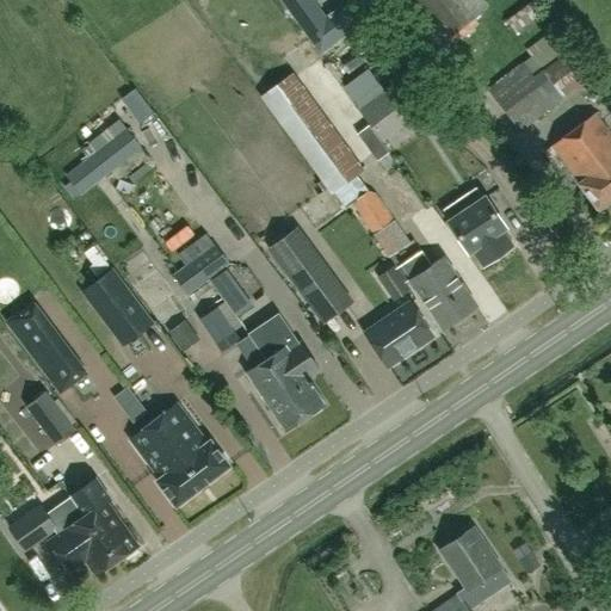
[(307,0),(304,0),(289,12),(319,53),(344,36),(331,17),(323,23),(320,19),(307,0)]
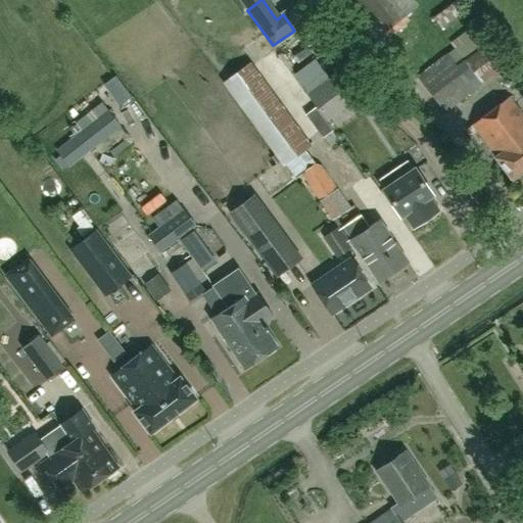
[(354,0),(381,35),(382,34),(386,38),(393,33),(389,29),(418,6),(413,0),(354,0)]
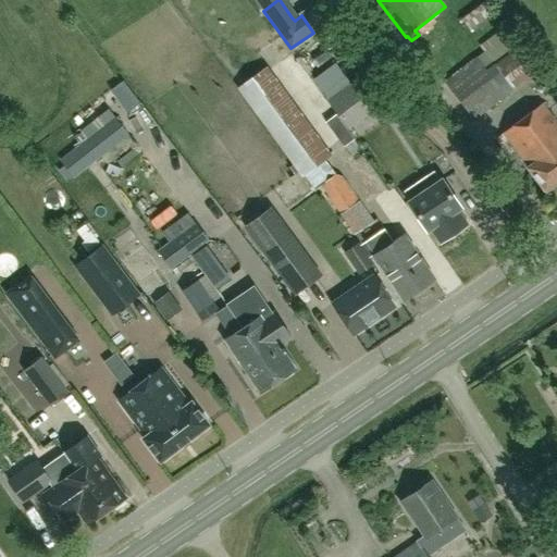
[(486,0),(462,19),(470,29),(494,10),(486,0)]
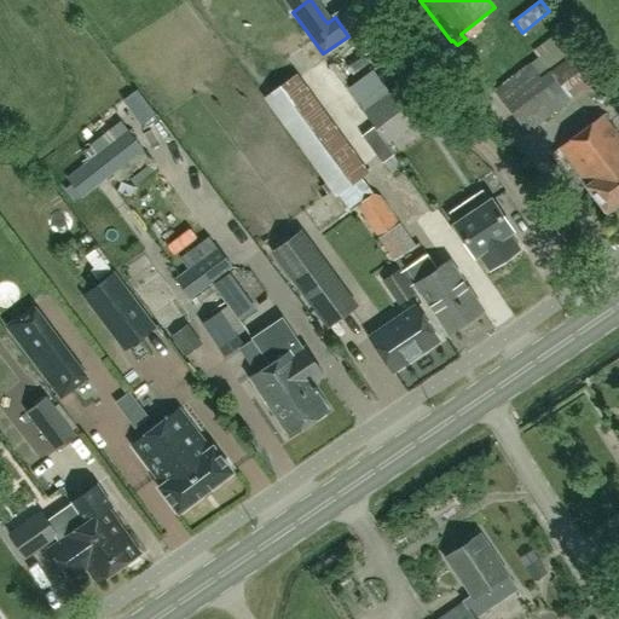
[(526,134),(570,99),(599,76),(578,50),(572,53),(556,33),(531,52),(536,57),(492,91),(526,134)]
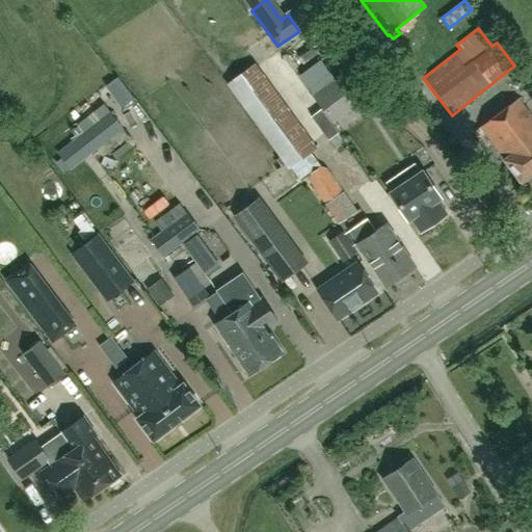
[(293,75),(325,61),(313,32),(282,46),(293,75)]
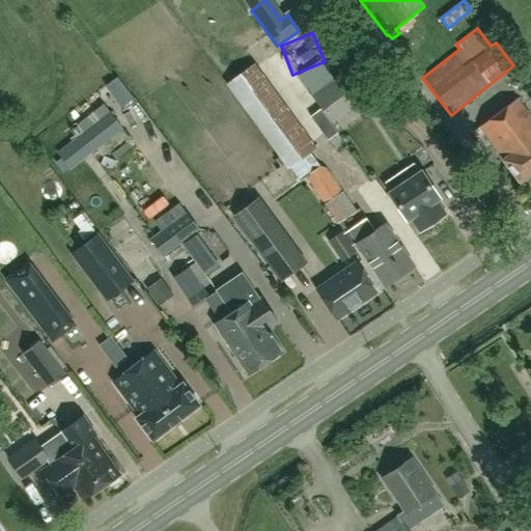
[(286,169),(308,154),(315,148),(253,63),(225,84),(286,169)]
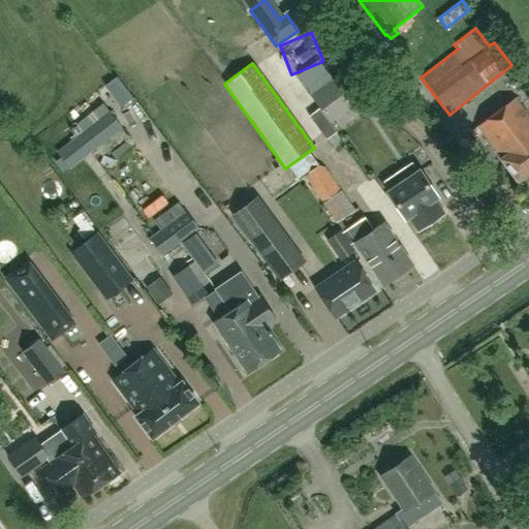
[(349,68),(312,95),(330,120),(368,92),(349,68)]
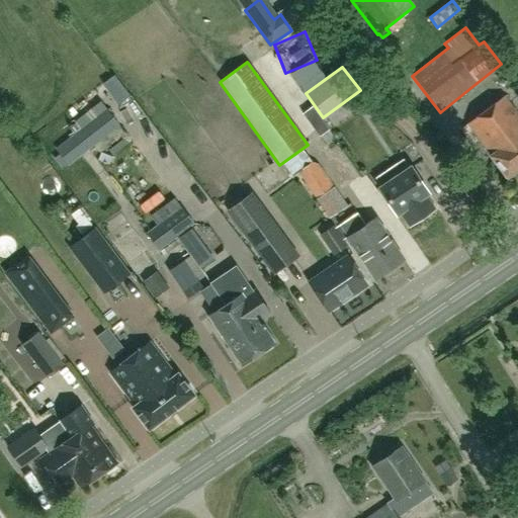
[(101,84),(115,102),(126,94),(112,76),(101,84)]
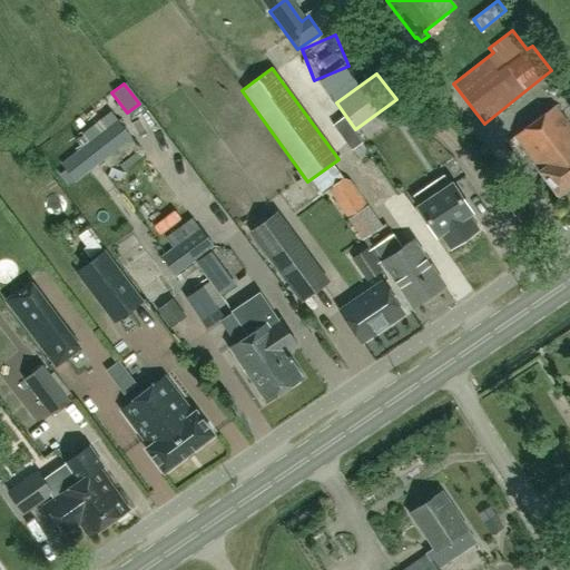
[(569,126),(554,106),(514,136),(540,170),(558,194),(569,184),(569,126)]
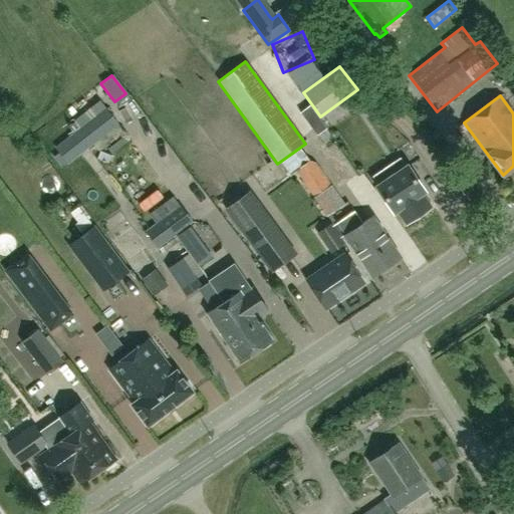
[(316,136),(325,129),(309,106),(299,112),(316,136)]
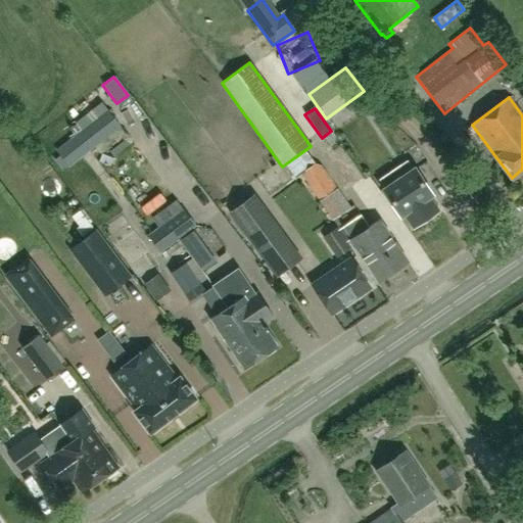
[(80,159),(120,128),(105,109),(55,150),(60,156),(54,160),(62,170),(67,165),(68,168),(79,158),(80,159)]
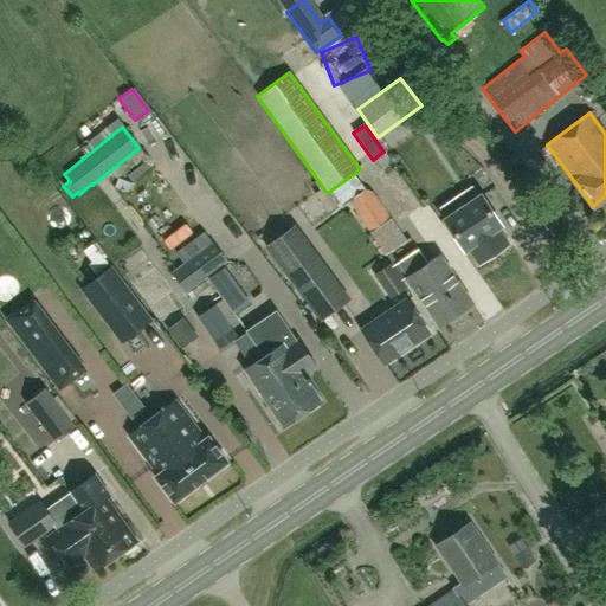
[(445,219),(464,249),(468,246),(478,262),(505,244),(495,227),(498,225),(479,195),(479,197),(471,185),(455,197),(462,208),(445,219)]
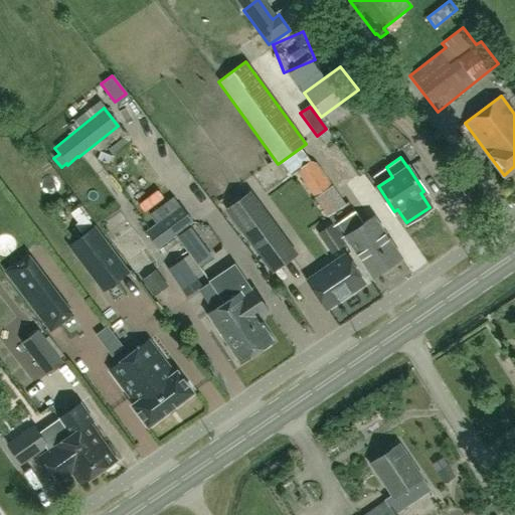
[(308,161),(295,171),(327,217),(344,204),(316,164),(308,161)]
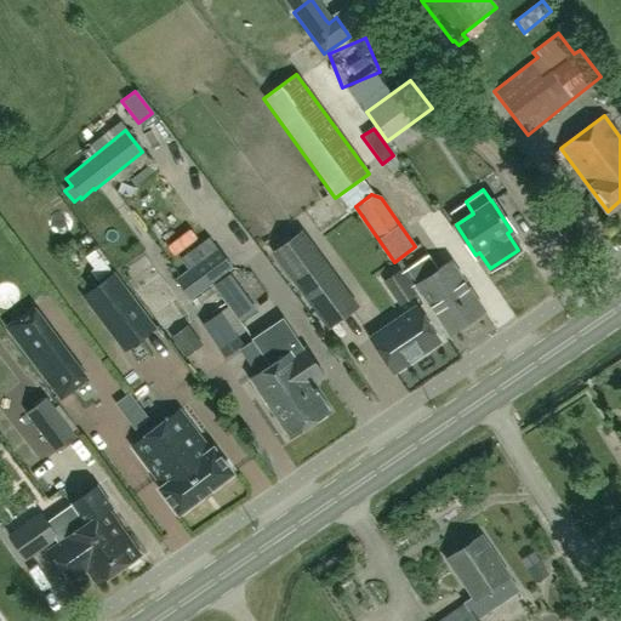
[(359,307),(302,229),(272,252),(328,330),(359,307)]
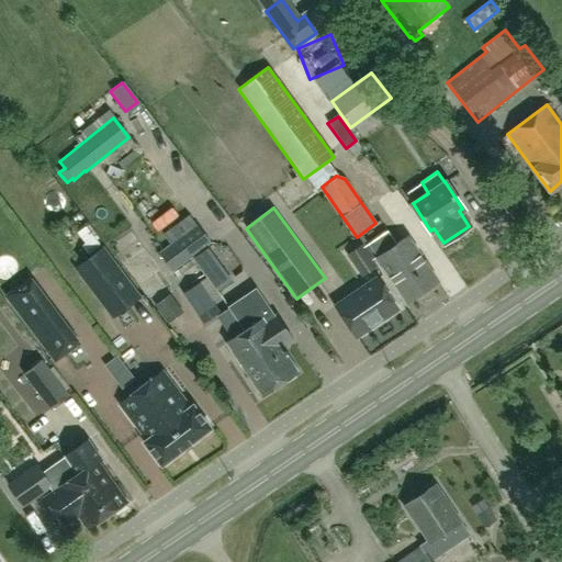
[(181,227),(186,234),(158,254),(171,271),(211,244),(198,225),(197,226),(192,220),(181,227)]
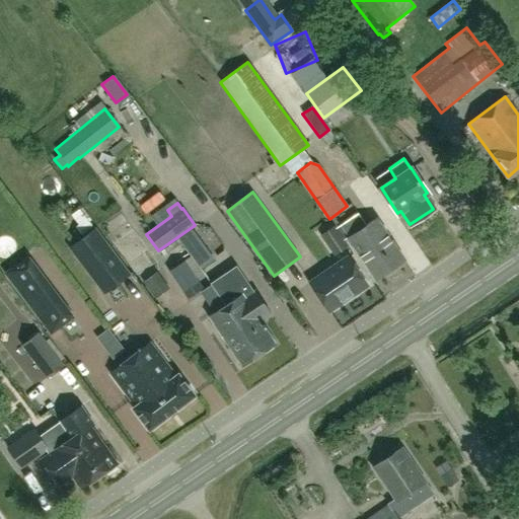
[(358,214),(340,226),(351,243),(375,280),(404,261),(379,224),(369,231),(358,214)]
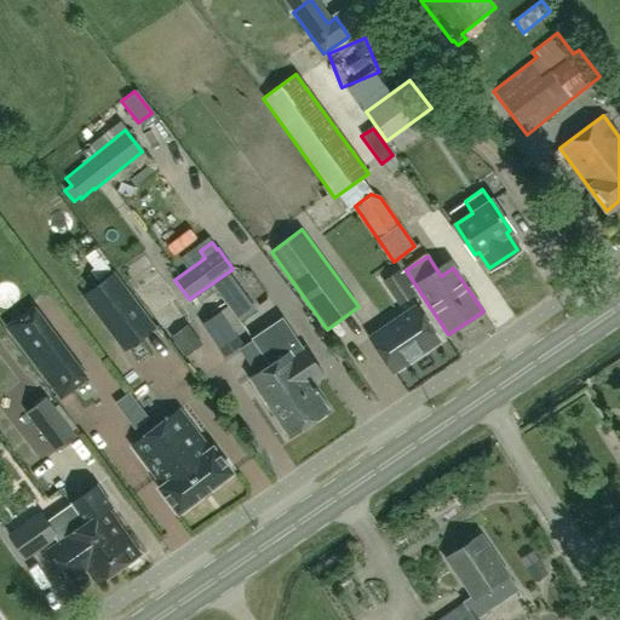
[(417,293),(399,270),(382,282),(400,306),(417,293)]
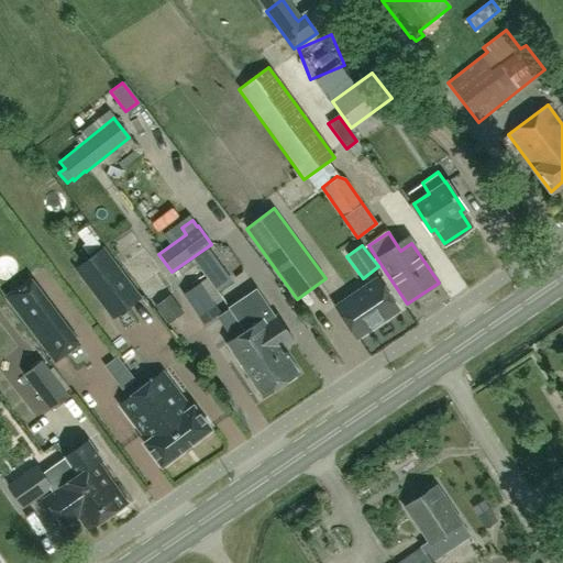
[(74,268),(85,283),(112,320),(142,298),(103,246),(74,268)]
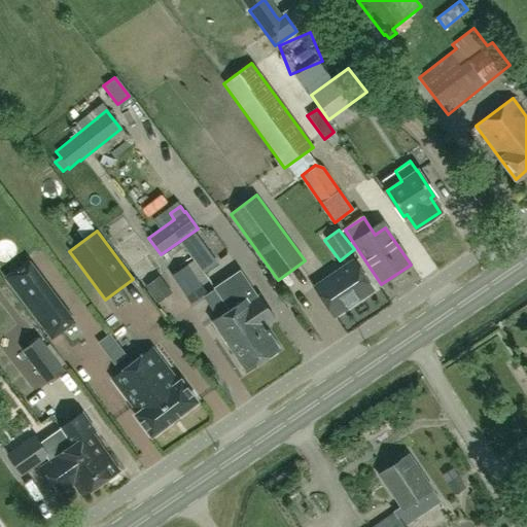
[(29,308),(51,290),(29,259),(5,277),(29,308)]
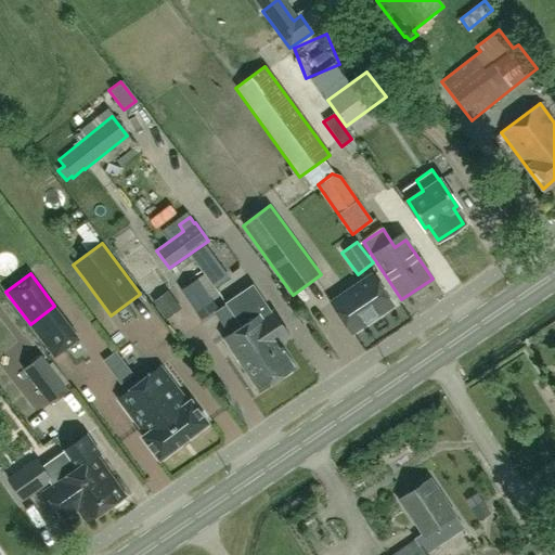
[(180,291),(199,320),(218,309),(210,298),(217,294),(205,274),(180,291)]
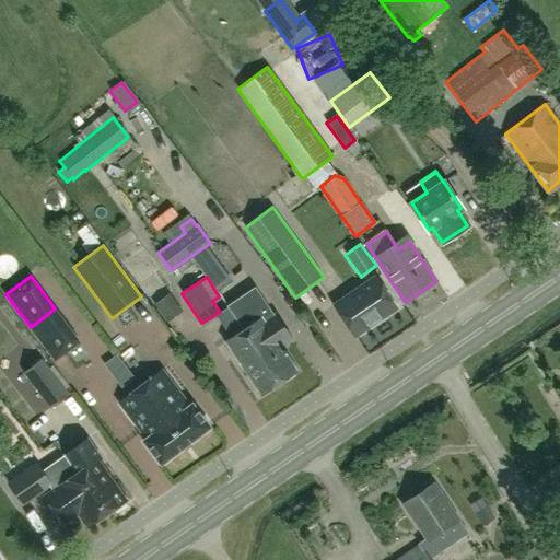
[(334,305),(354,335),(395,307),(375,277),(334,305)]
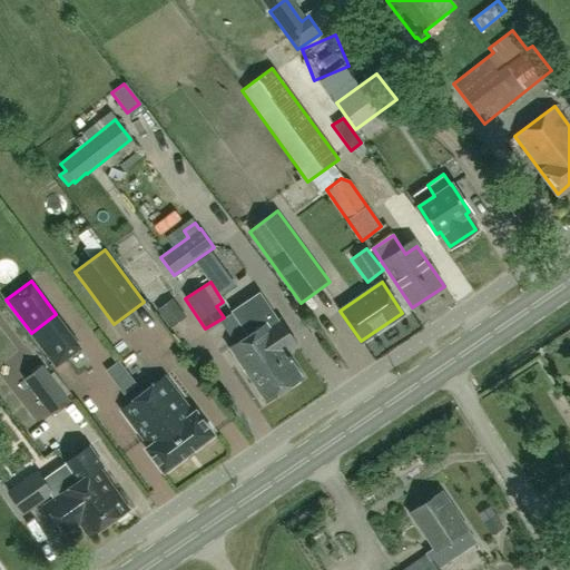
[(248,335),(228,349),(264,401),(302,376),(286,353),(298,346),(282,321),(281,322),(261,292),(232,311),(233,311),(248,335)]
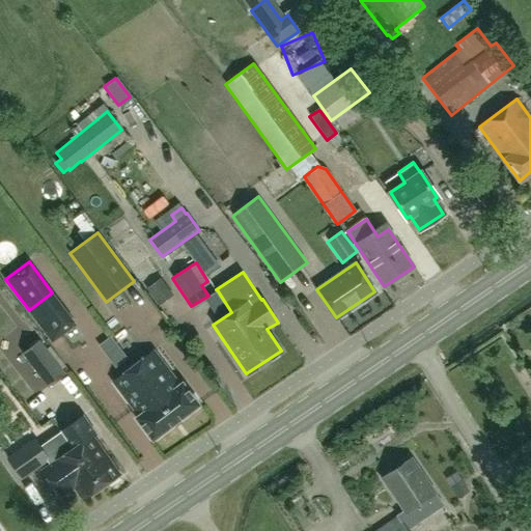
[(156,299),(168,289),(160,279),(147,288),(156,299)]
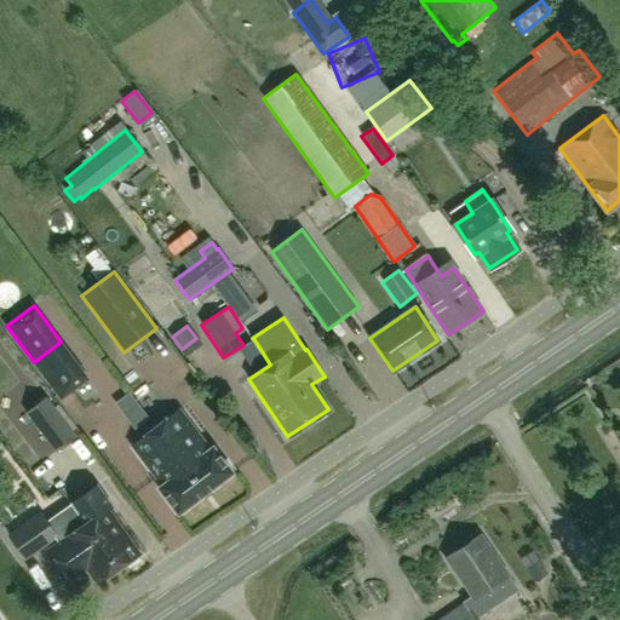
[(74,360),(47,380),(61,399),(89,378),(74,360)]
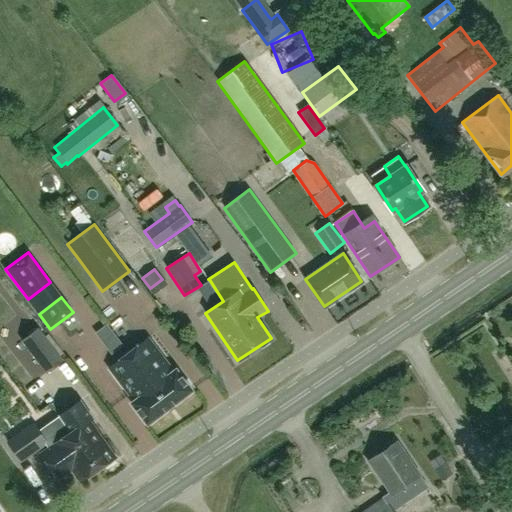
[(21,341),(46,374),(62,362),(37,329),(21,341)]
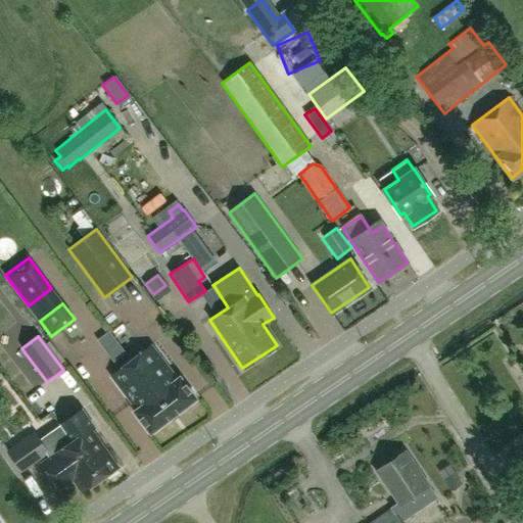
[(150,345),(111,375),(137,410),(134,412),(150,433),(195,398),(179,377),(176,380),(150,345)]
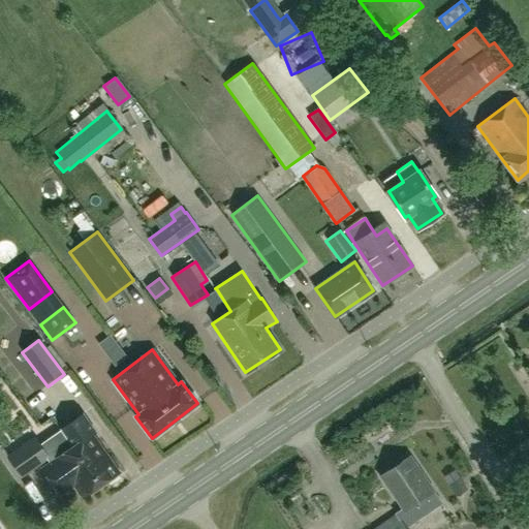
[(73,445),(100,486),(119,472),(93,435),(95,433),(81,413),(60,429),(72,446),(73,445)]
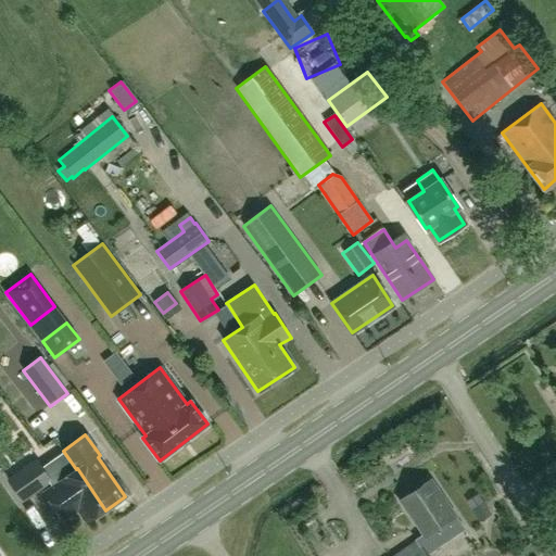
[(42,466),(36,457),(4,480),(21,503),(51,480),(54,484),(42,492),(62,520),(77,510),(86,523),(105,510),(77,468),(76,469),(75,470),(63,453),(42,466)]
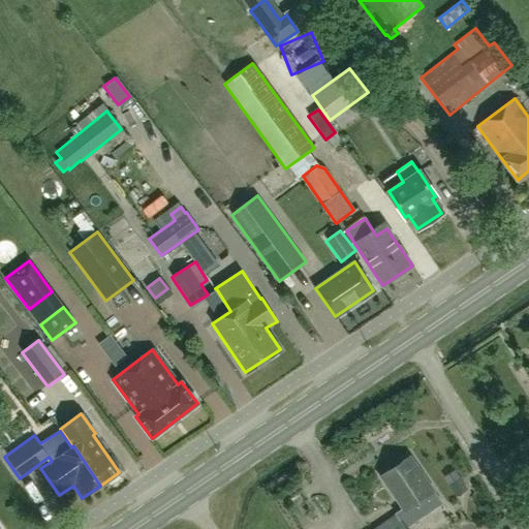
[(434,491),(433,492),(409,456),(380,476),(404,511),(423,499),(430,509),(441,502),(434,491)]
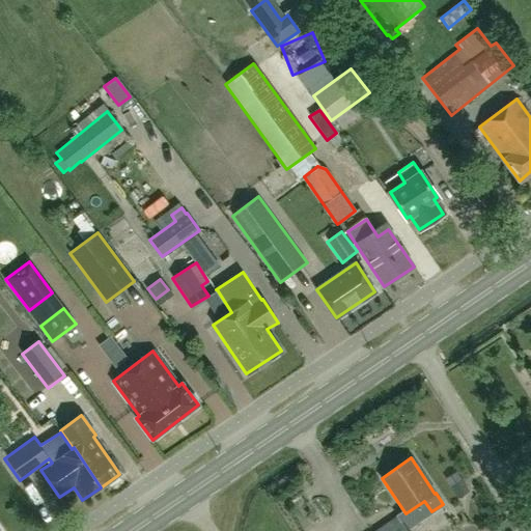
[(454,483),(447,492),(459,501),(467,493),(454,483)]
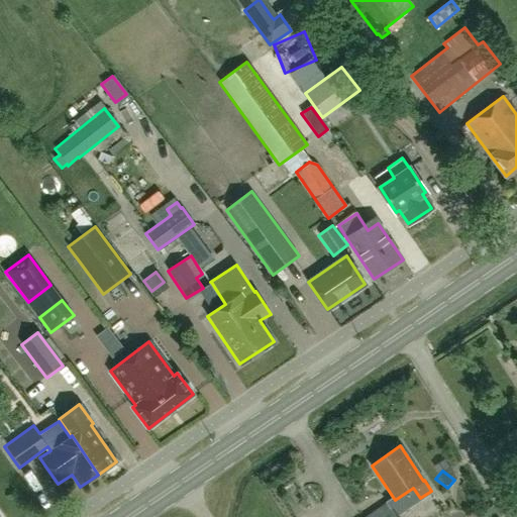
[(398,516),(387,502),(365,516),(398,516)]
